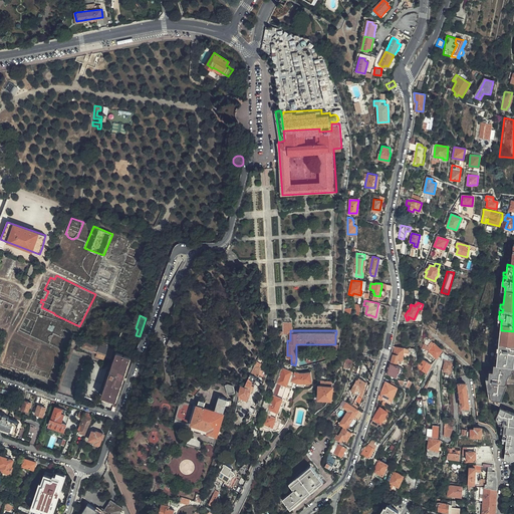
[(513,331),(501,330),(500,338),(498,338),(497,341),(500,342),(500,346),(497,345),(496,352),(499,352),(499,356),(498,364),(494,364),(493,371),(492,375),(488,375),(488,377),(501,382),(505,383),(512,365),(513,365),(513,359),(513,350),(512,343),(513,337),(513,331)]
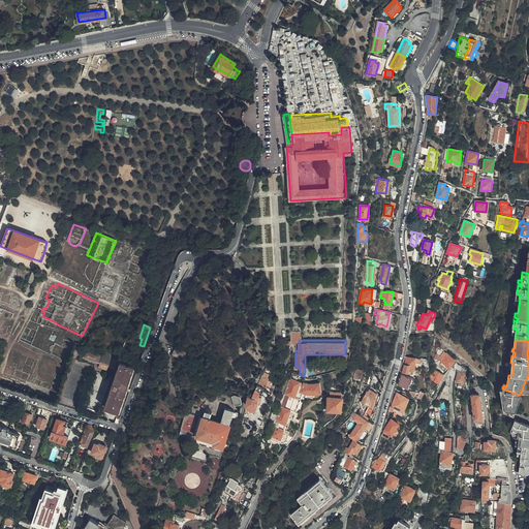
[(182,352),(176,349),(173,353),(183,359),(186,353),(182,352)]
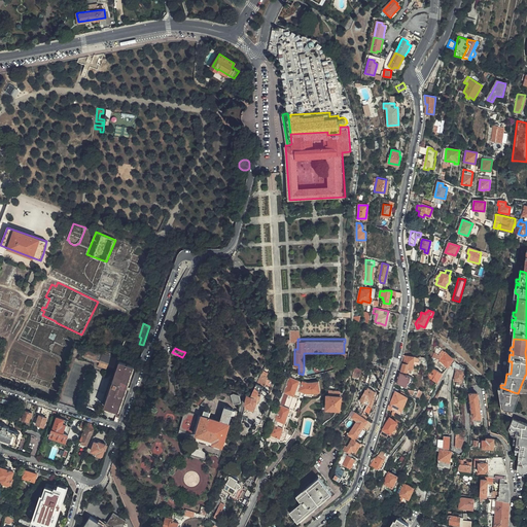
[(435,348),(430,358),(432,365),(433,366),(437,358),(438,359),(438,360),(445,365),(448,367),(450,364),(452,360),(444,352),(443,354),(442,353),(440,356),(436,354),(438,350),(435,348)]
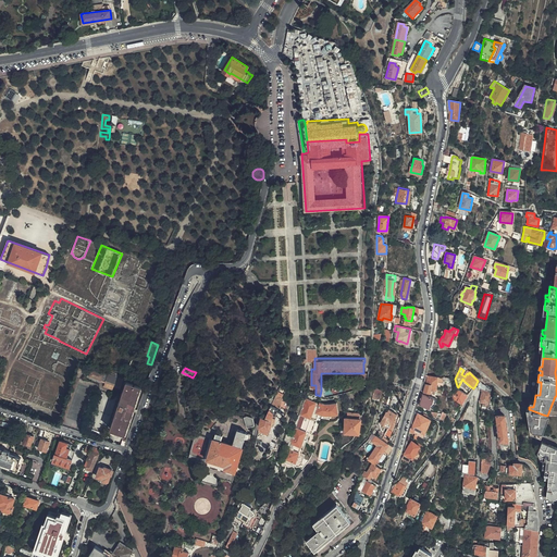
[(104,382),(107,376),(91,370),(89,375),(104,382)]
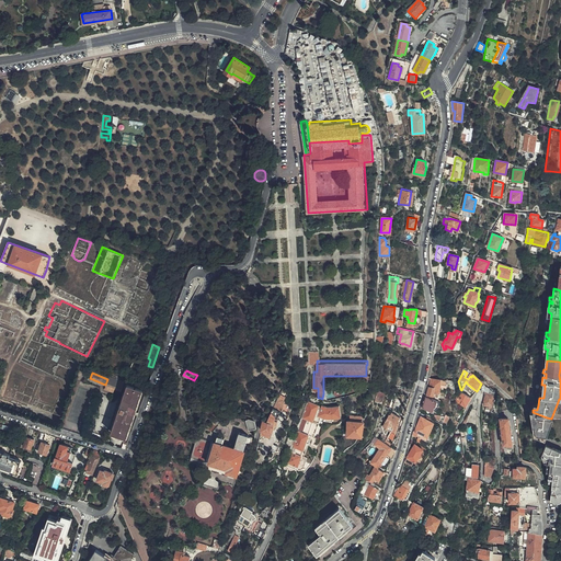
[(122,391),(125,381),(112,376),(109,385),(116,388),(115,389),(122,391)]
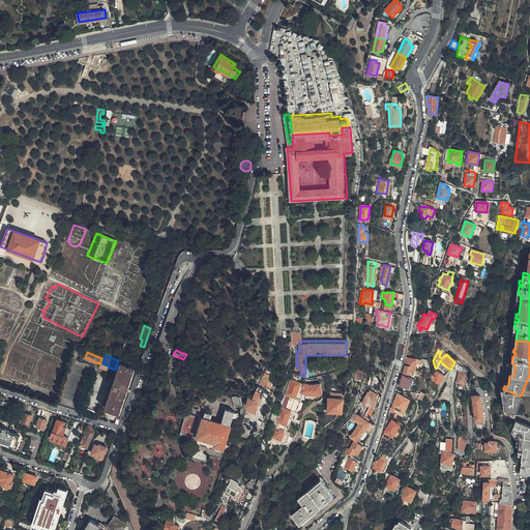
[(419,359),(407,358),(406,365),(405,365),(403,374),(415,376),(416,374),(420,375),(422,359),(419,359)]
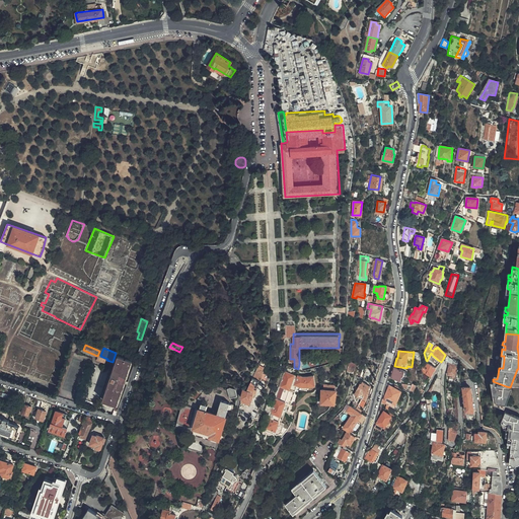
[(122,389),(125,379),(130,368),(132,360),(118,356),(115,364),(112,373),(107,387),(103,400),(110,402),(117,404),(122,389)]
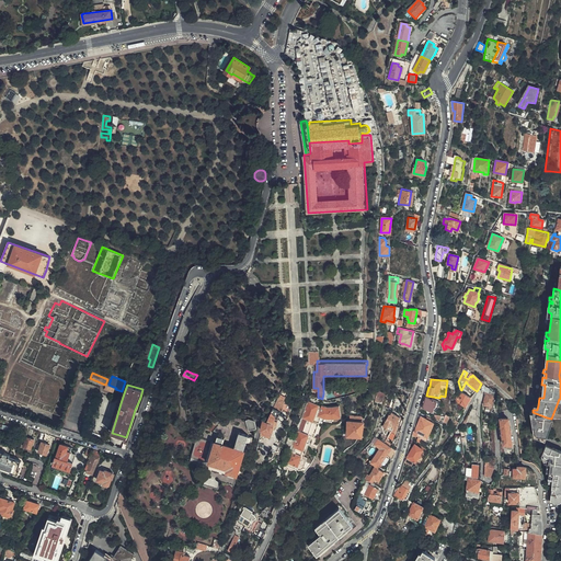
[(483,385),(481,389),(485,391),(484,395),(485,395),(484,399),(484,405),(491,407),(492,401),(493,396),(493,393),(489,393),(489,391),(483,385)]
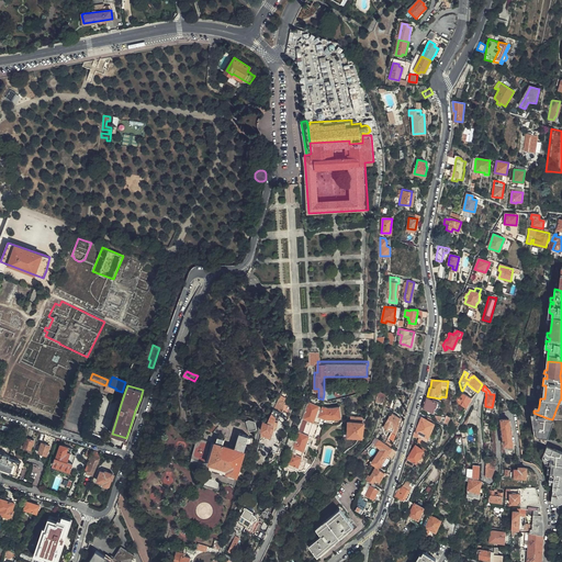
[(383,404),(385,393),(378,392),(375,402),(383,404)]
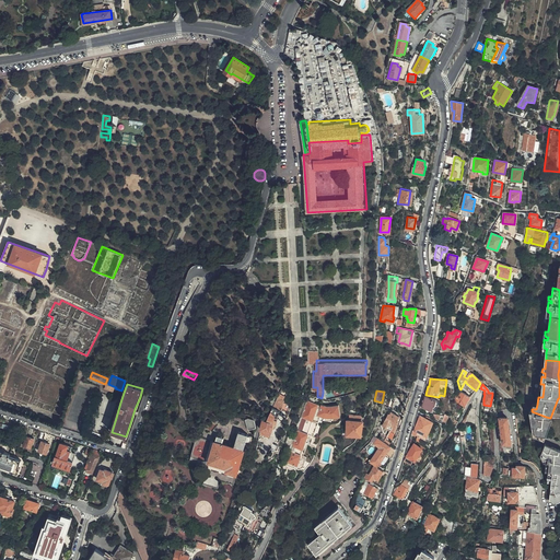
[(462,393),(459,392),(456,398),(461,401),(459,404),(464,406),(469,397),(462,393)]
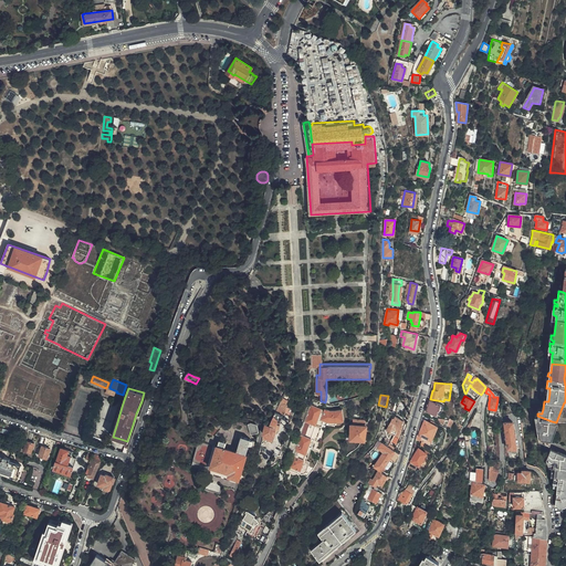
[(402,412),(404,404),(400,404),(400,399),(390,398),(389,411),(402,412)]
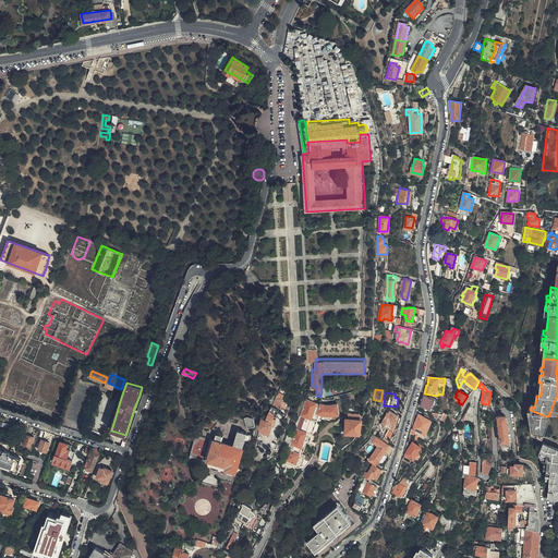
[(307,393),(306,393),(304,400),(316,403),(318,396),(316,396),(307,393)]
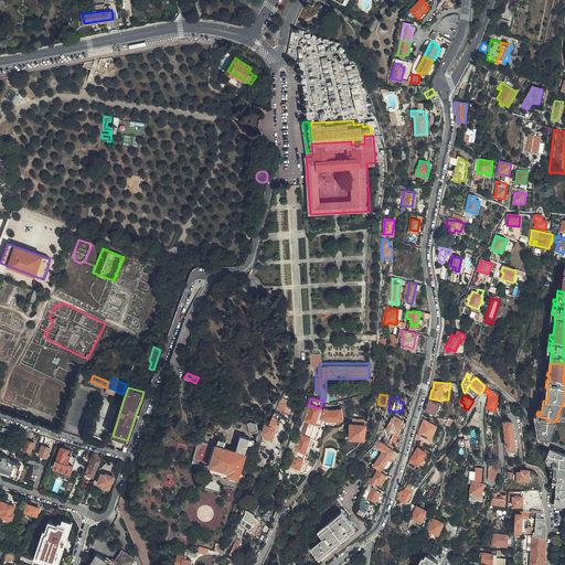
[(438,403),(426,400),(426,404),(428,404),(426,411),(436,414),(438,403)]
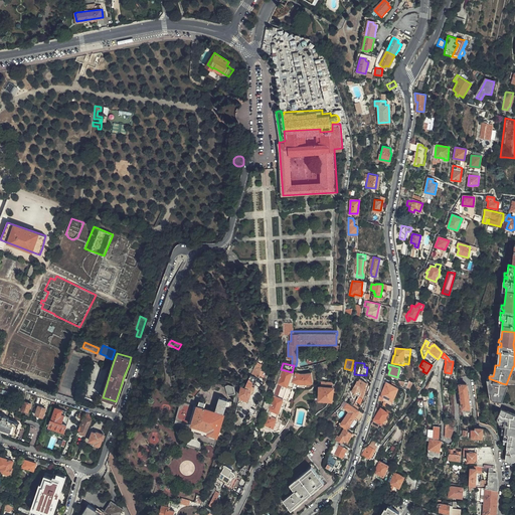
[(253,367),(250,375),(254,376),(256,377),(260,369),(253,367)]
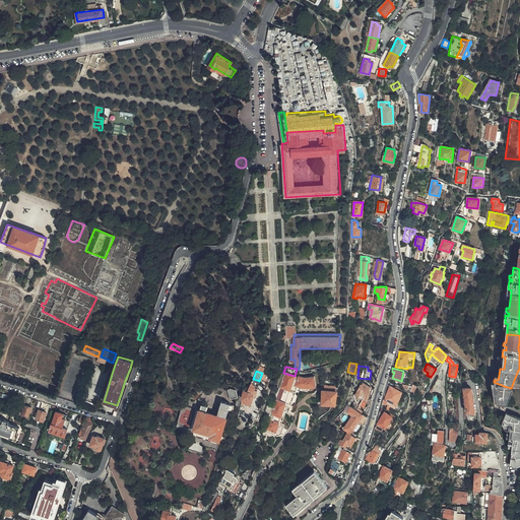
[(295,376),(283,373),(276,392),(272,403),(264,426),(261,435),(264,436),(265,433),(271,435),(272,432),(283,436),(285,431),(287,427),(284,426),(287,418),(291,406),(295,407),(299,395),(302,386),(308,386),(313,385),(317,384),(315,374),(303,377),(298,375),(297,377),(295,376)]
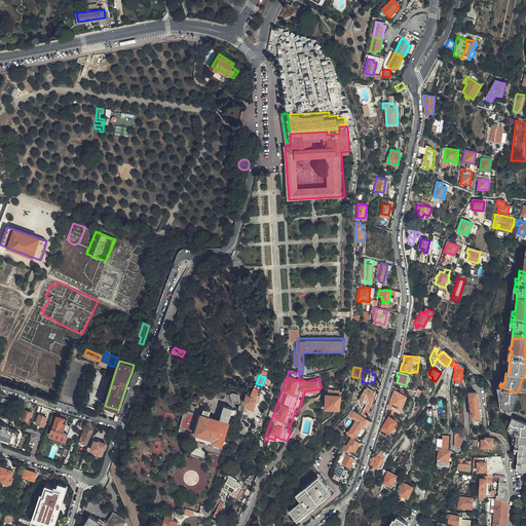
[(250,395),(247,393),(245,404),(254,406),(257,398),(259,391),(260,392),(262,389),(263,385),(262,385),(260,384),(256,383),(250,395)]
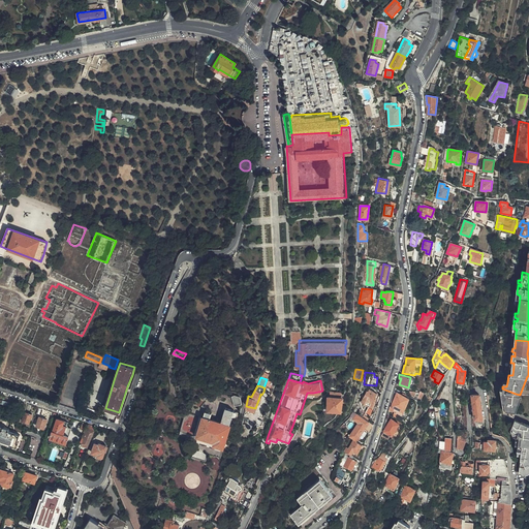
[(502,390),(500,390),(502,391),(499,394),(499,397),(517,402),(520,395),(516,394),(502,389),(502,390)]
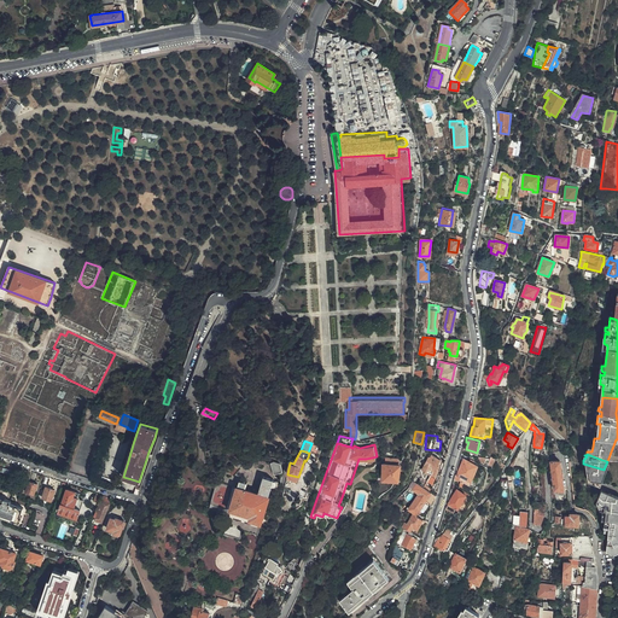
[(433,476),(436,468),(435,467),(438,459),(427,455),(426,458),(425,458),(420,471),(433,476)]
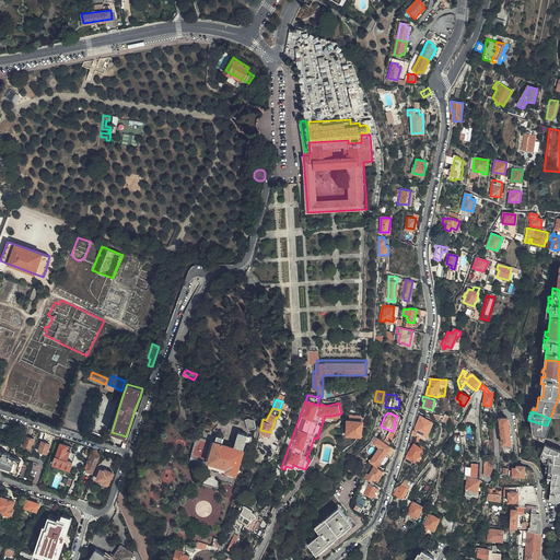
[(418,422),(416,421),(412,432),(411,434),(424,440),(428,432),(429,432),(433,422),(429,420),(430,418),(426,417),(426,419),(421,417),(422,415),(421,415),(418,422)]
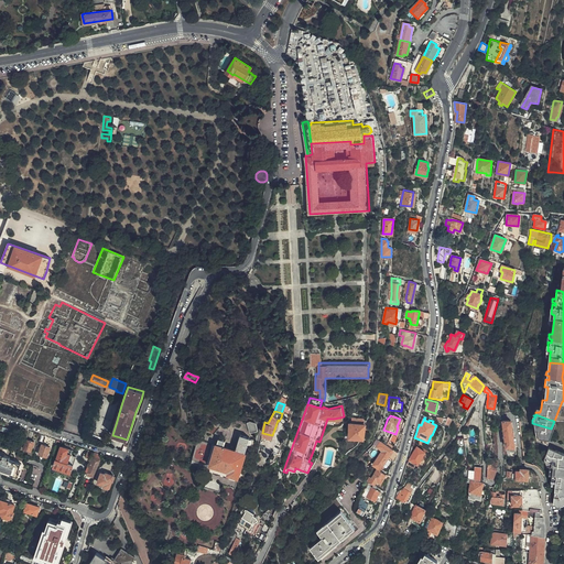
[(351,424),(349,424),(349,437),(365,438),(366,424),(364,424),(365,419),(351,419),(351,424)]
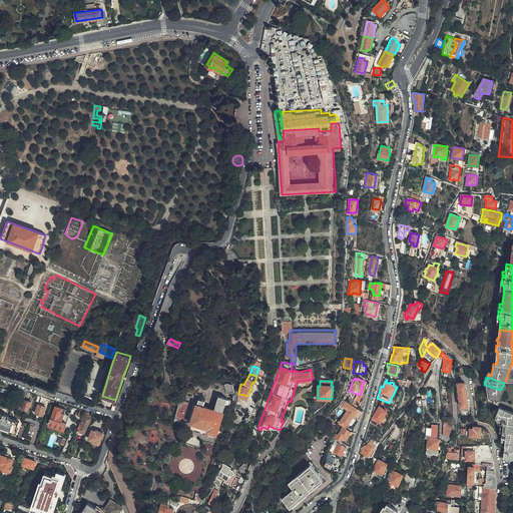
[(231,385),(226,383),(224,385),(227,394),(234,391),(232,385),(231,385)]
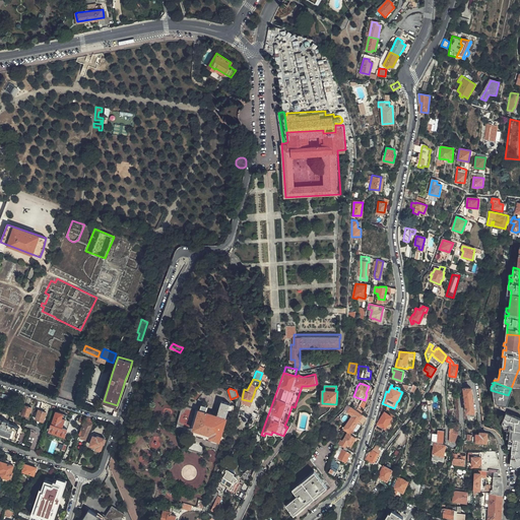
[(470,388),(463,388),(466,412),(473,412),(473,408),(473,405),(471,396),(470,388)]
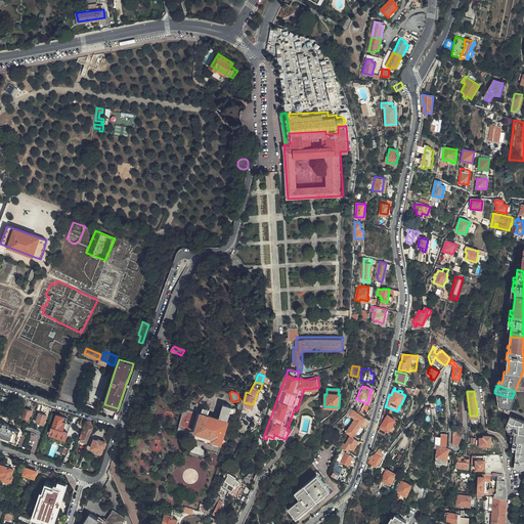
[(509,407),(512,398),(494,393),(495,402),(506,406),(509,407)]
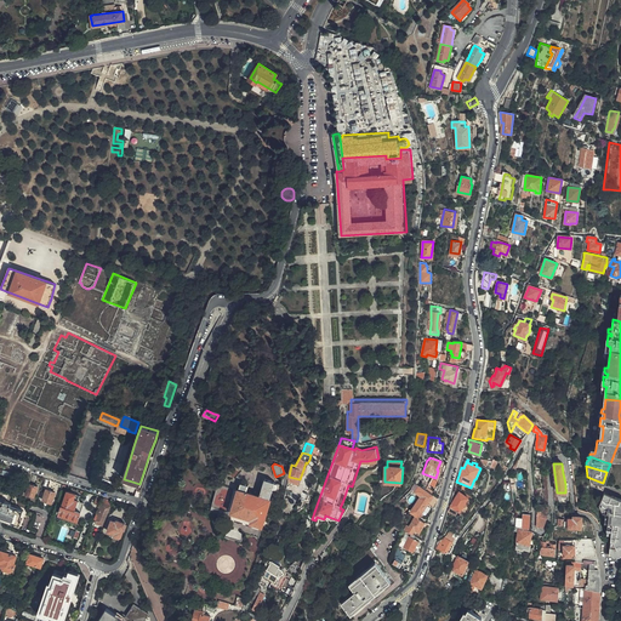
[(251,522),(262,524),(267,510),(271,496),(274,482),(265,479),(260,496),(239,491),(234,506),(232,512),(241,514),(252,518),(251,522)]
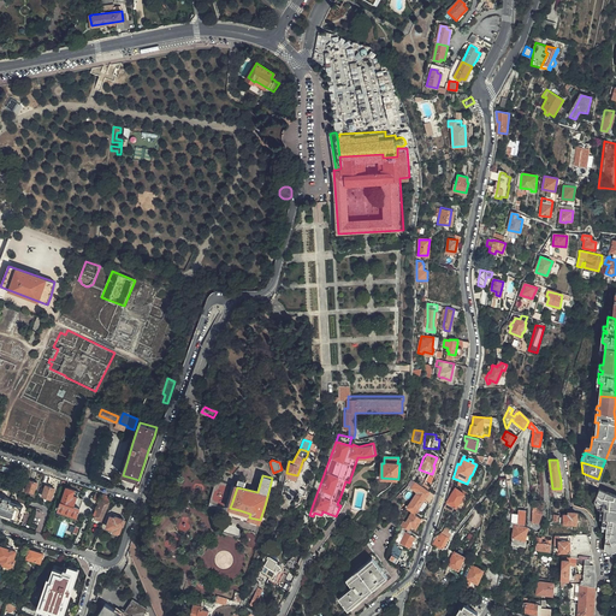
[(575,490),(585,497),(585,492),(580,487),(580,484),(580,478),(579,477),(575,475),(575,480),(575,490)]
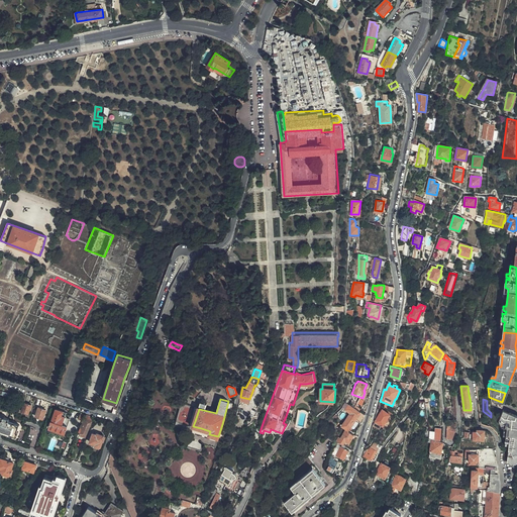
[(28,413),(31,405),(24,402),(21,411),(28,413)]
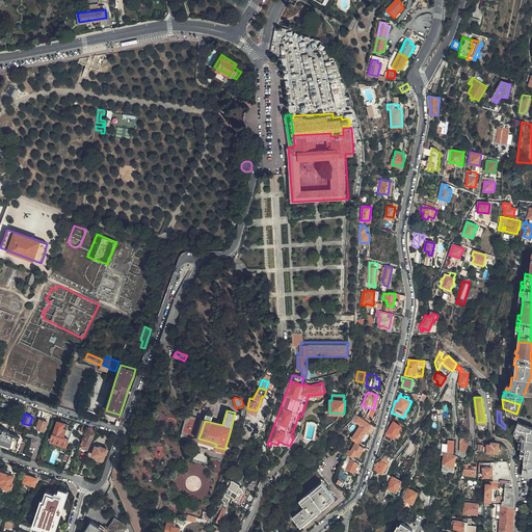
[(503,439),(505,429),(497,423),(497,415),(496,421),(495,424),(493,424),(495,435),(496,437),(499,437),(503,439)]
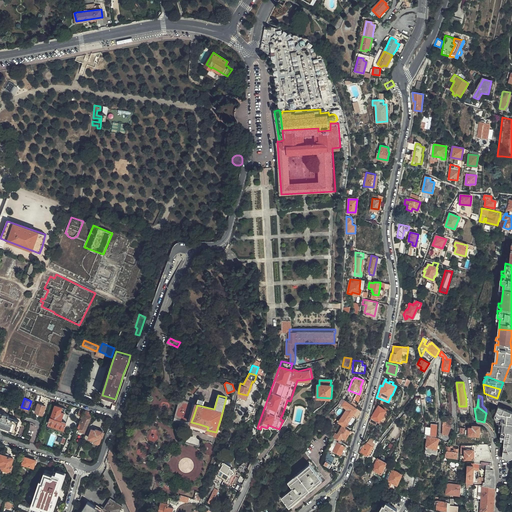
[(357,417),(361,410),(346,400),(343,406),(348,408),(344,414),(339,421),(345,425),(351,417),(353,415),(357,417)]
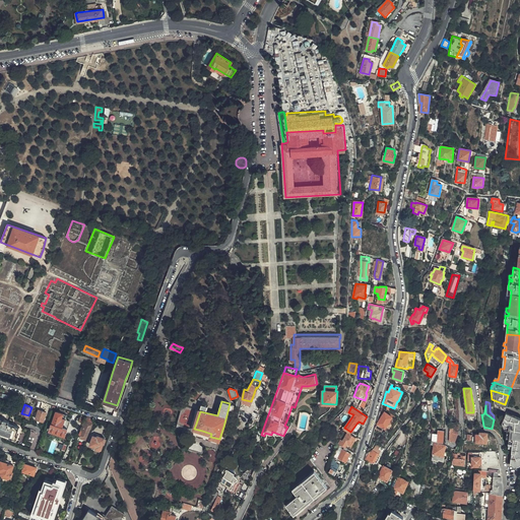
[(43,421),(46,412),(39,409),(36,418),(43,421)]
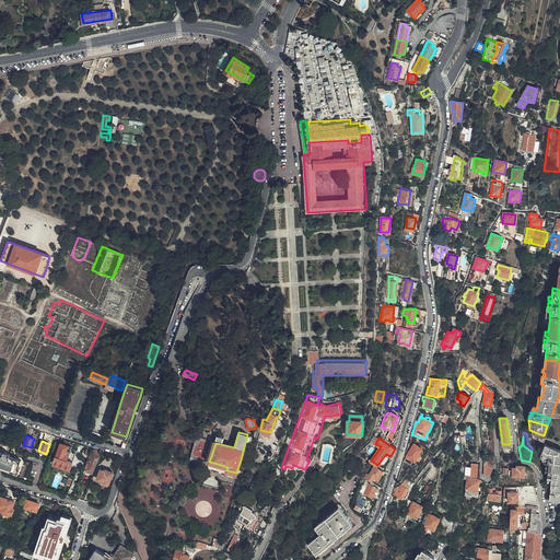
[(411,448),(408,446),(404,461),(410,464),(413,461),(415,462),(421,448),(421,447),(422,446),(416,442),(415,444),(411,448)]
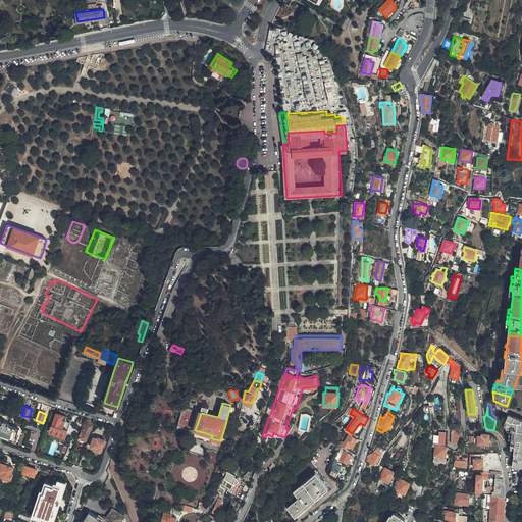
[(59,426),(61,420),(63,416),(56,413),(52,425),(49,431),(65,437),(67,429),(59,426)]
